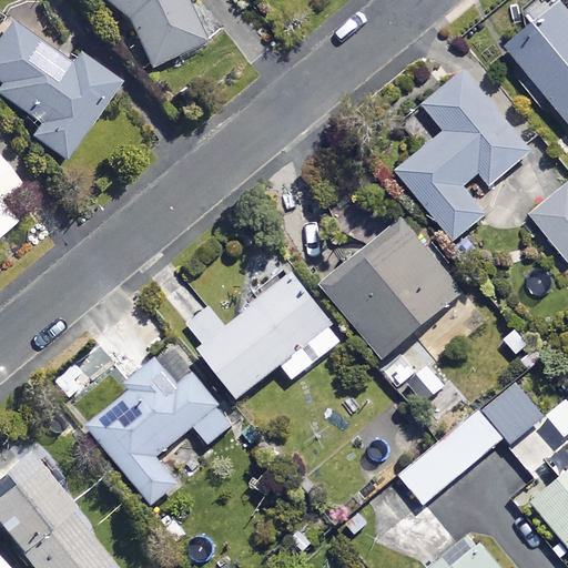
[(92,0),(118,20),(142,72),(199,46),(176,0),(92,0)]
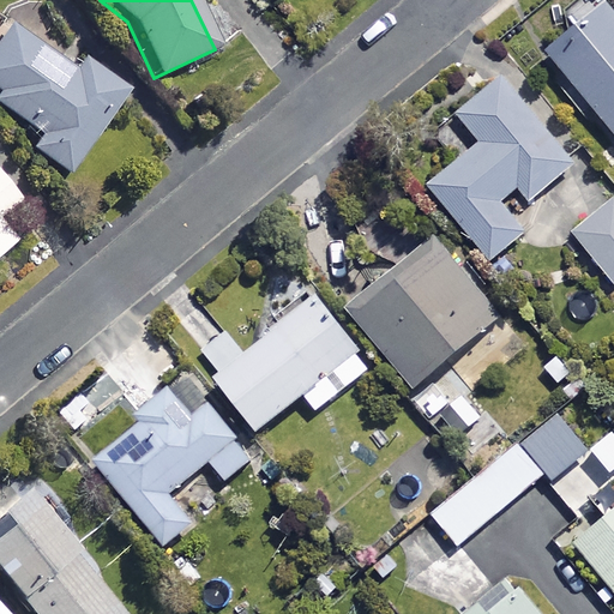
[(613,17),(605,6),(545,56),(613,139),(613,17)]
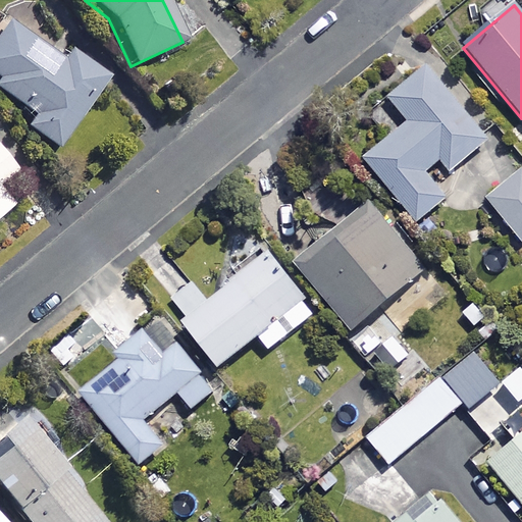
[(106,80),(12,11),(0,28),(0,93),(32,116),(23,126),(55,149),(106,80)]
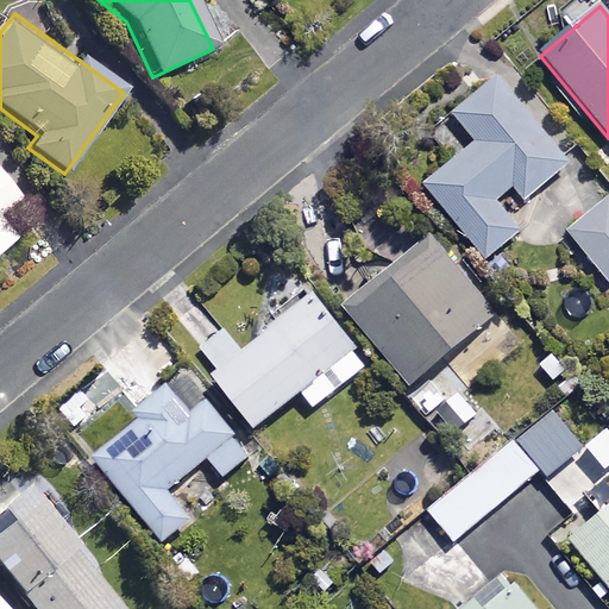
[(566,167),(495,79),(420,139),(444,168),(422,184),(484,261),(518,233),(504,217),(566,167)]
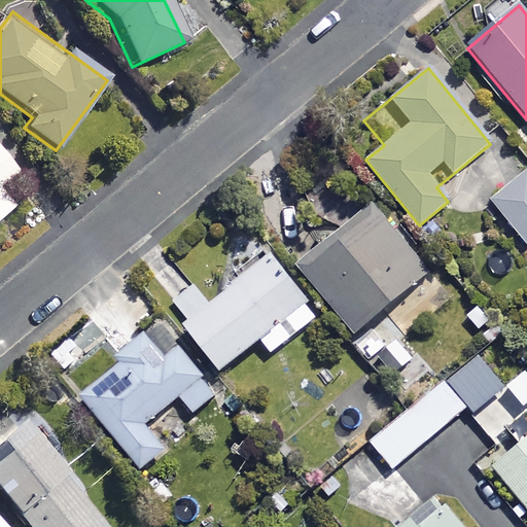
[(0,214),(29,190),(0,155),(0,214)]
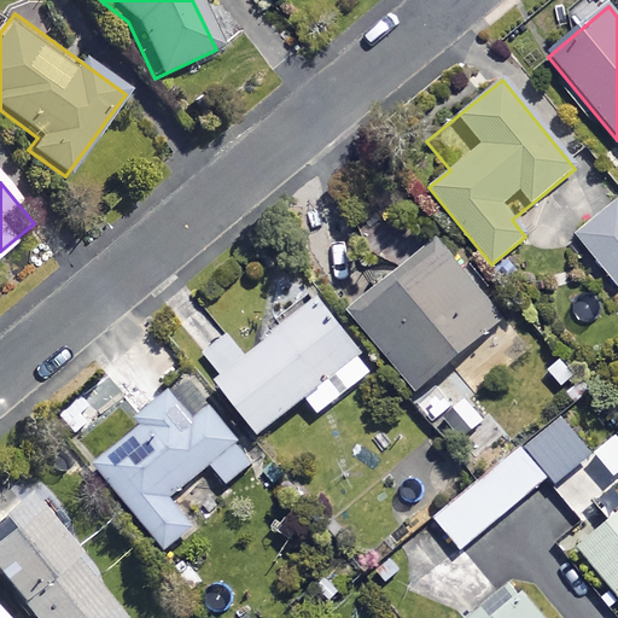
[(617,284),(617,199),(573,234),(614,287),(617,284)]
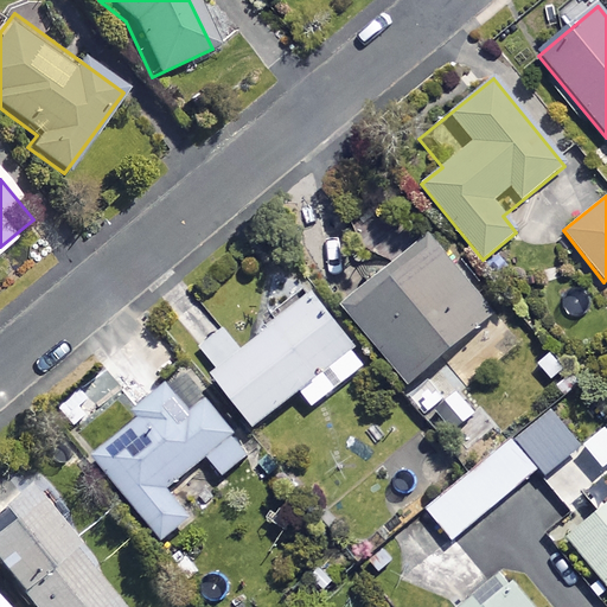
[(490,315),(427,238),(334,313),(397,390),(490,315)]
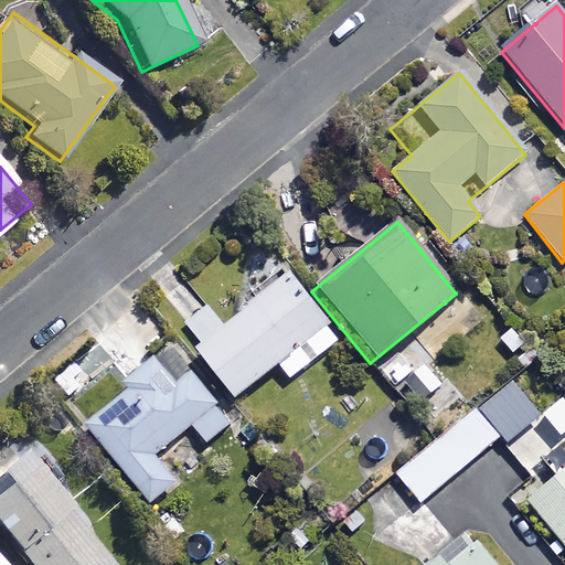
[(551,305),(526,269),(504,286),(529,320),(551,305)]
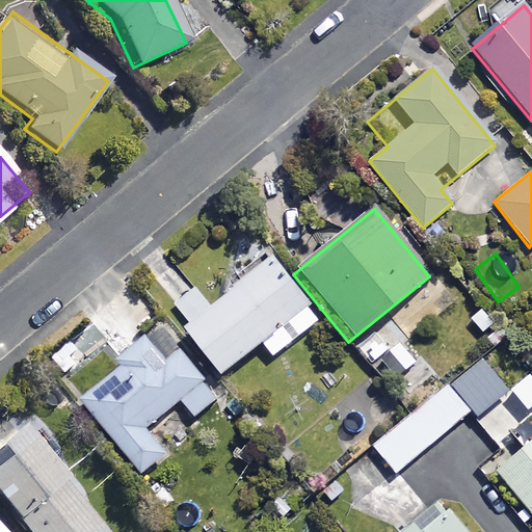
[(319,319),(270,258),(211,303),(197,287),(176,304),(190,323),(182,329),(219,376),(261,343),(271,356),(319,319)]
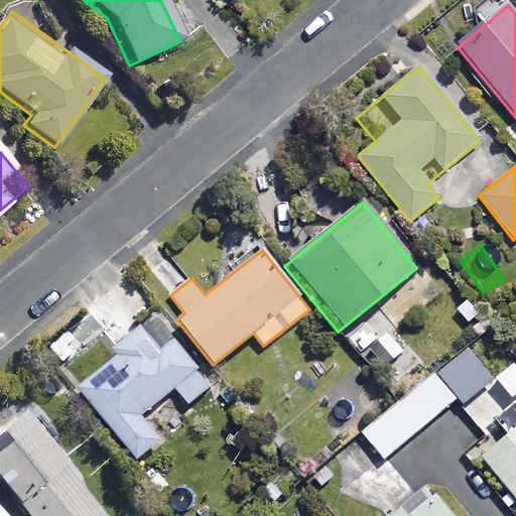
[(212,385),(157,321),(78,391),(137,460),(158,441),(140,419),(174,389),(188,405),(212,385)]
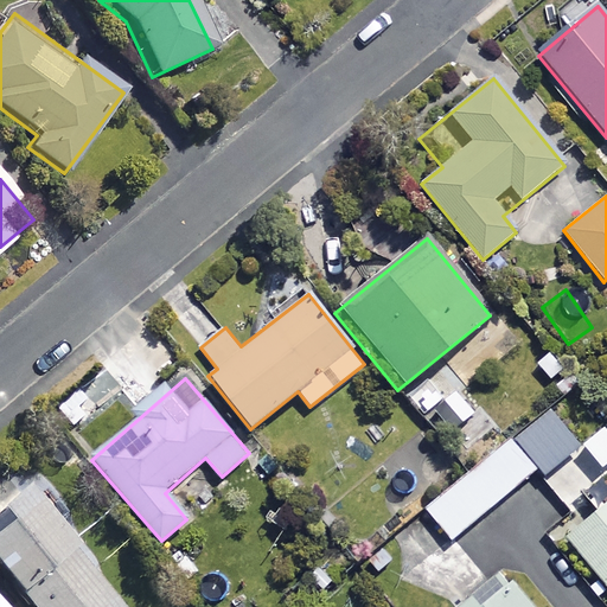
[(474,416),(454,393),(429,413),(449,438),(474,416)]
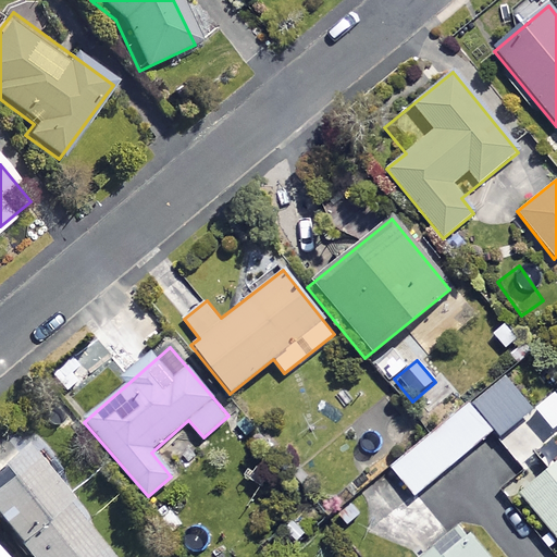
[(492,431),(469,403),(391,468),(413,496),(492,431)]
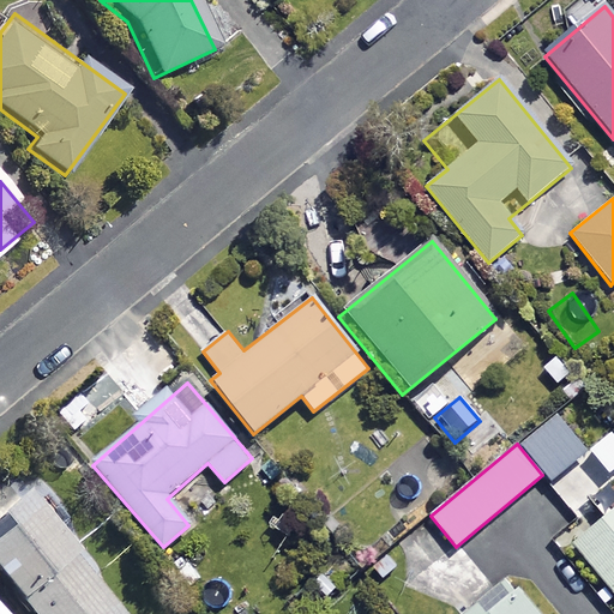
[(125,613),(24,488),(0,507),(0,579),(28,613),(125,613)]
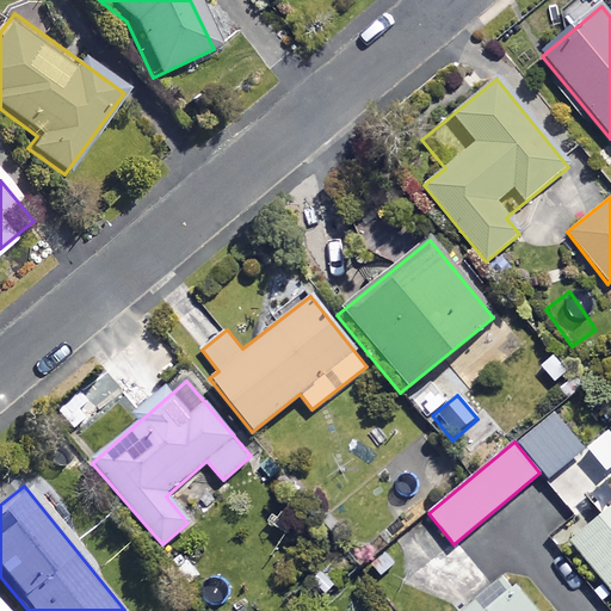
[(610,505),(567,542),(610,593),(610,505)]
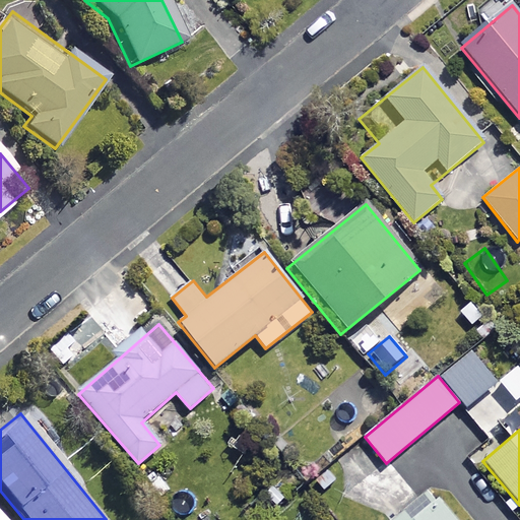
[(455,519),(437,499),(410,519),(406,519),(401,513),(393,519),(455,519)]
